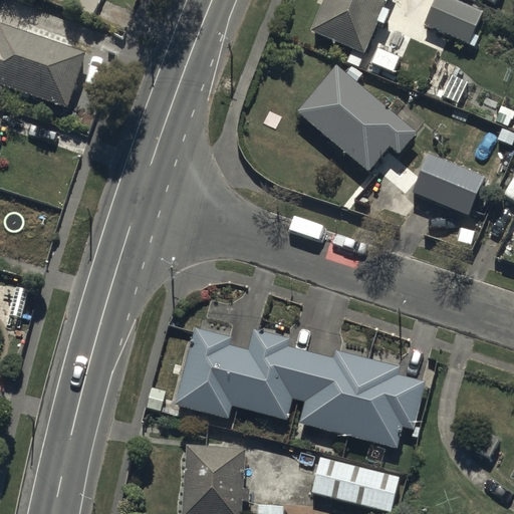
[(388,0),(324,0),(310,33),(352,50),(346,63),(359,68),(378,24),(384,27),(392,12),(384,9),(388,0)]
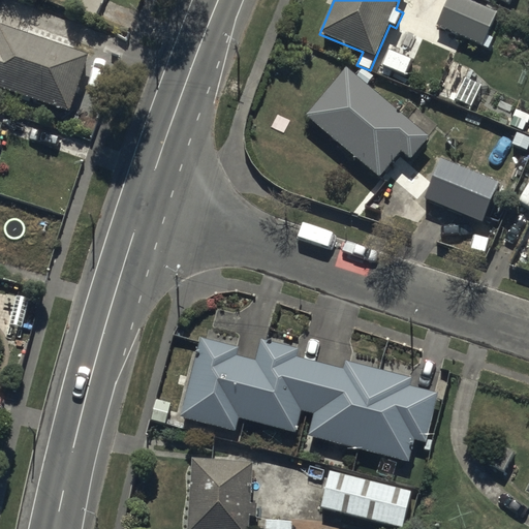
[(467,0),(447,0),(436,26),(483,47),(497,13),(467,0)]
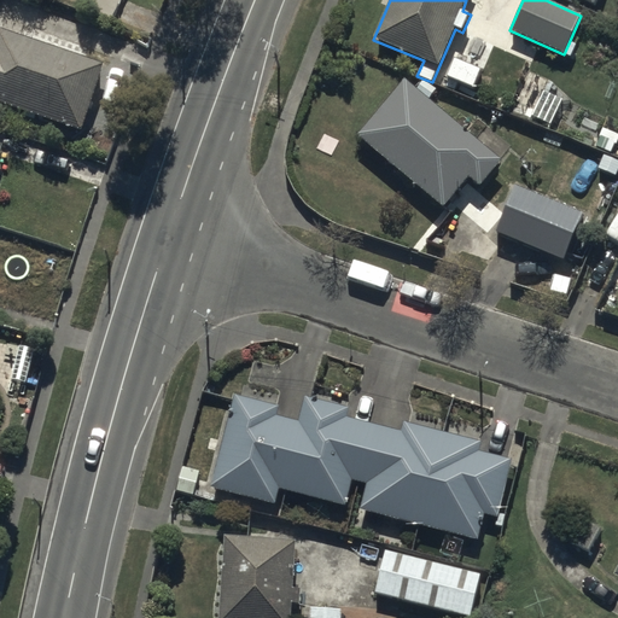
[(0,101),(86,133),(109,66),(1,29),(0,30),(0,101)]
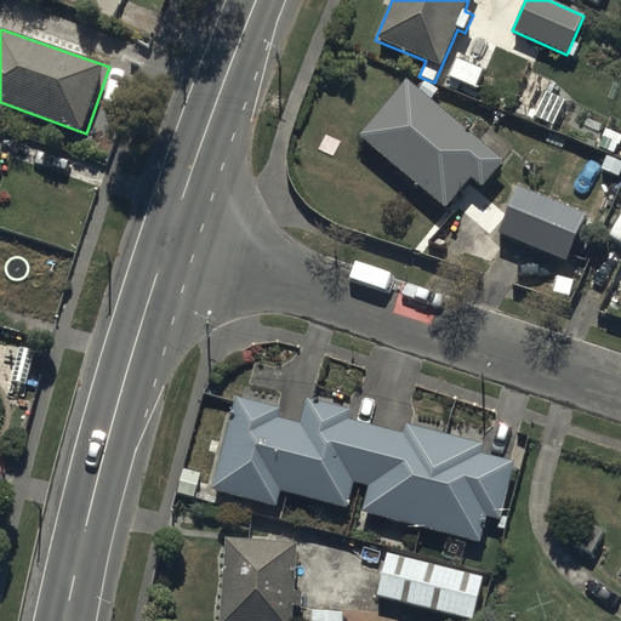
[(408,79),(359,137),(445,210),(471,180),(483,189),(506,161),(432,100),(438,91),(423,79),(417,86),(408,79)]
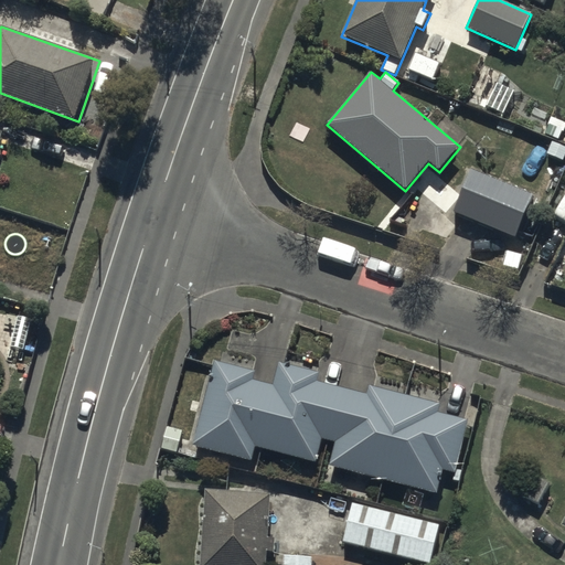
[(514,235),(532,194),(470,168),(452,210),(514,235)]
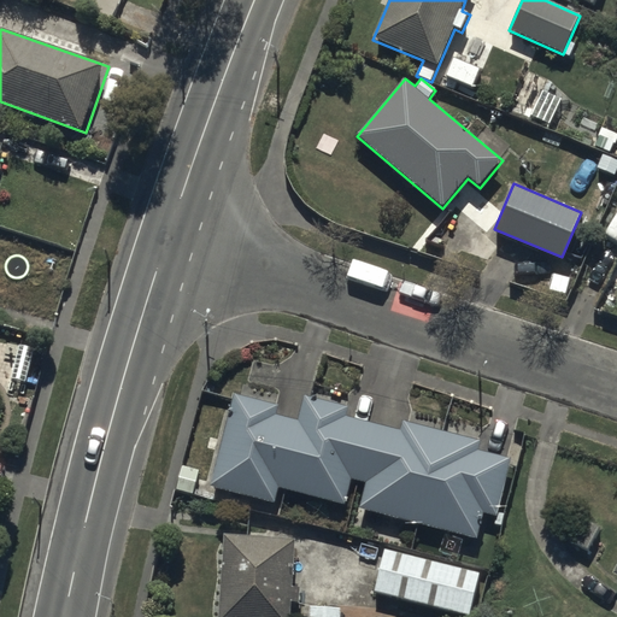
[(274,505),(278,488),(347,506),(354,480),(365,483),(358,510),(477,540),(485,512),(498,516),(512,459),(481,452),(482,442),(403,422),(400,430),(346,416),(348,409),(305,398),(300,421),(276,415),(277,406),(235,397),(211,489),(274,505)]
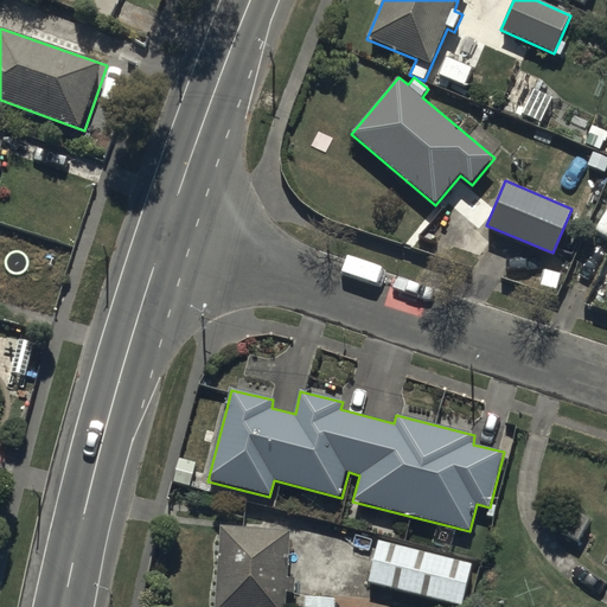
[(292,530),(221,526),(217,606),(286,606),(287,593),(295,593),(295,579),(289,579),(292,530)]
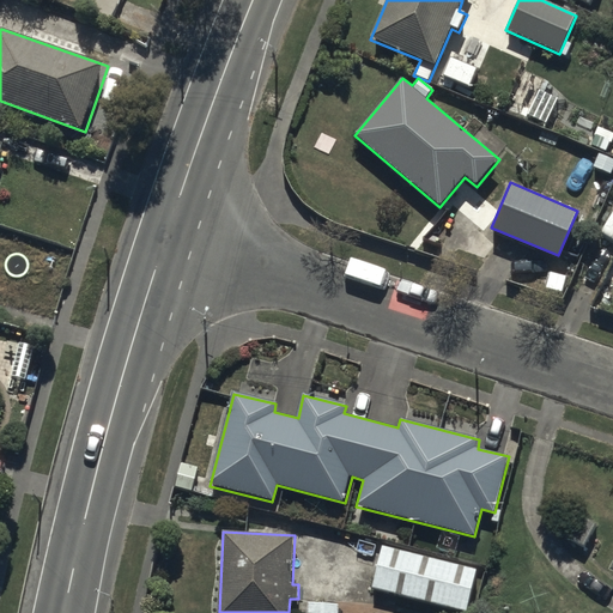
[(382,547),(372,590),(466,612),(468,612),(479,570),(382,547)]
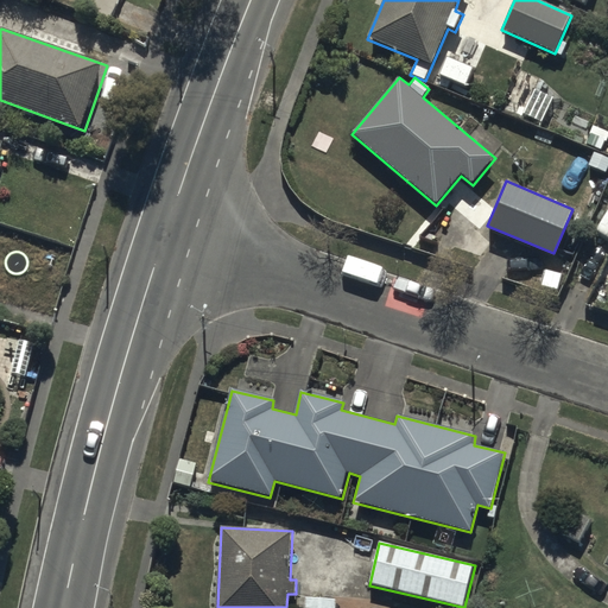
All buildings are outlined.
